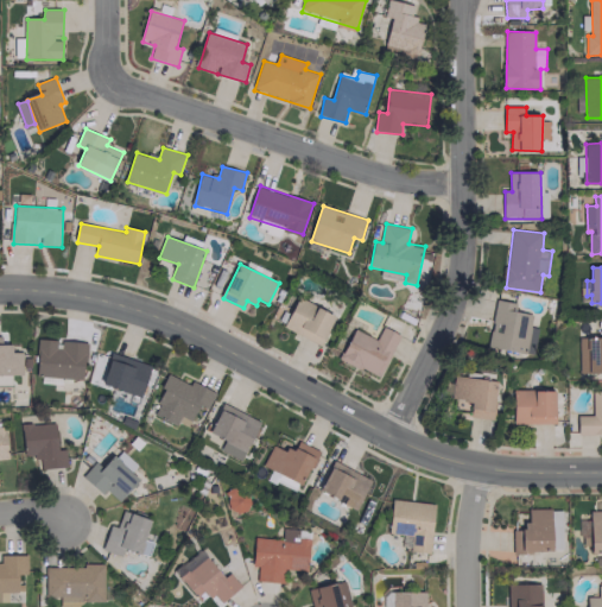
[(323,346),(337,315),(299,298),(285,328),(323,346)]
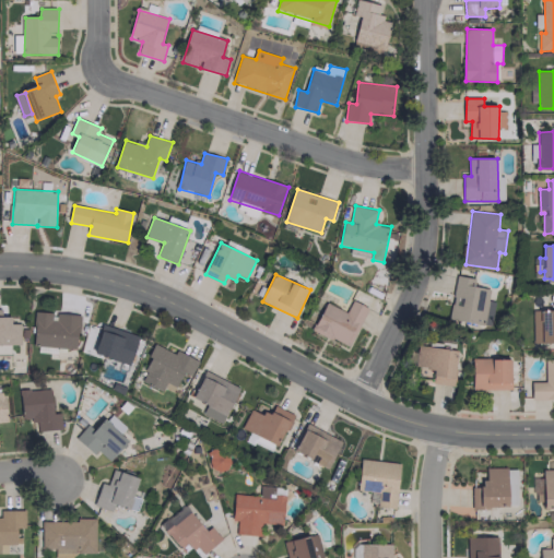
[(452,319),(494,324),(497,301),(491,301),(492,289),(475,287),(476,280),(457,276),(452,319)]
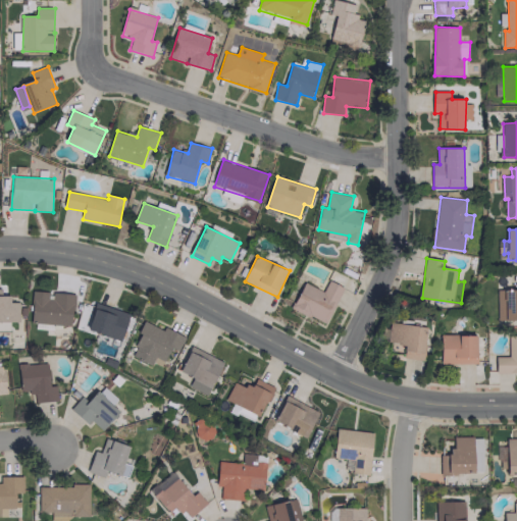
[(305,282),(294,309),(328,324),(346,288),(330,281),(325,292),(305,282)]
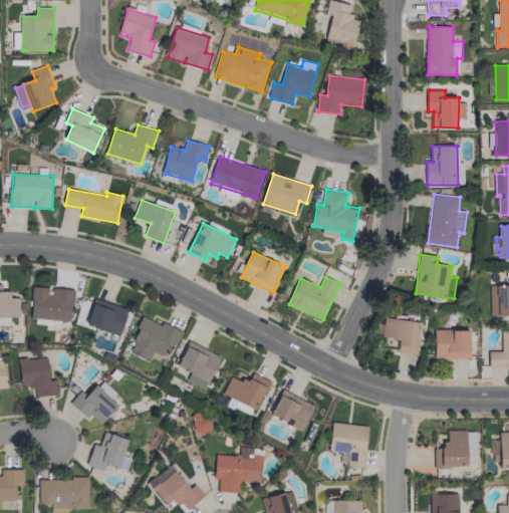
[(21,298),(12,298),(12,291),(3,291),(3,284),(0,284),(0,317),(21,317),(21,298)]
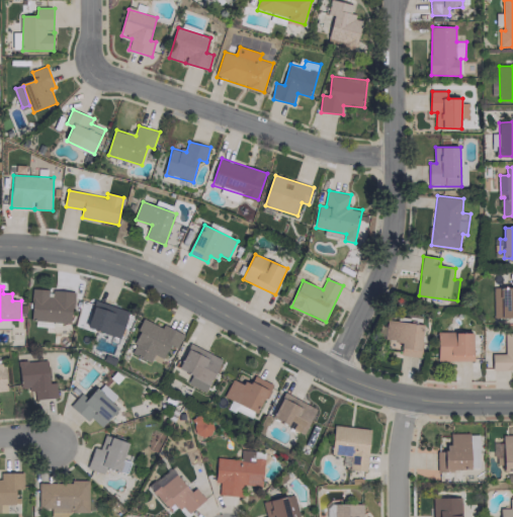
[(512,287),(495,288),(496,319),(512,318),(512,287)]
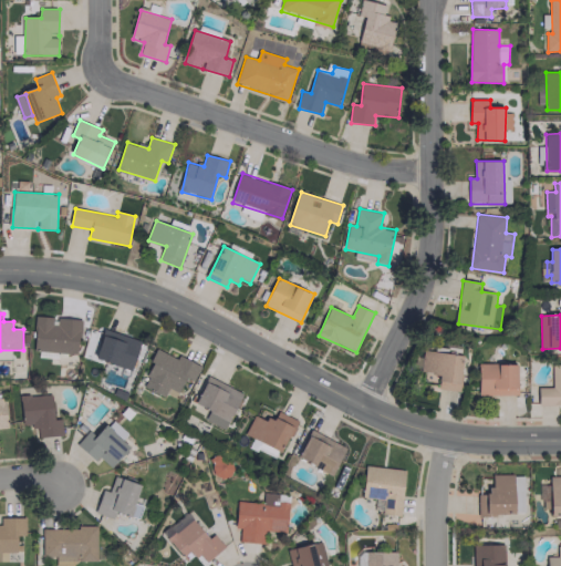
[(81,353),(82,319),(56,318),(38,317),(37,351),(81,353)]
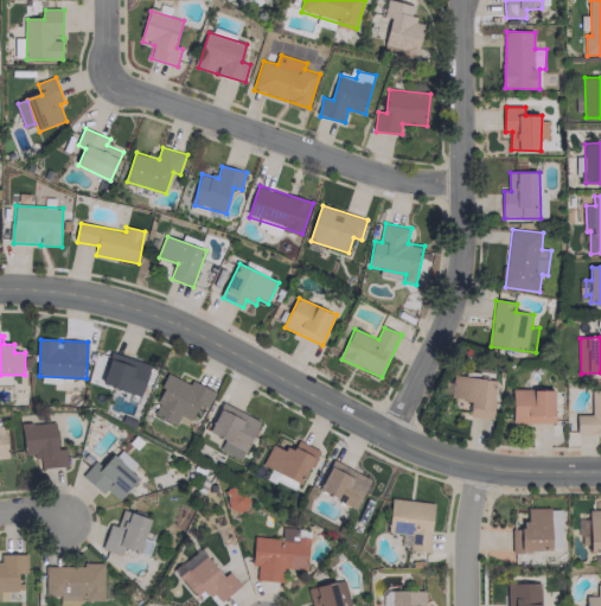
[(145,395),(152,363),(112,355),(104,387),(145,395)]
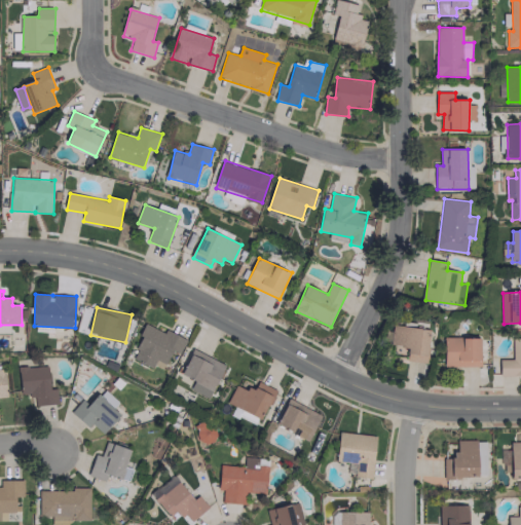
[(134,357),(163,372),(174,351),(181,354),(188,340),(168,330),(166,333),(150,325),(134,357)]
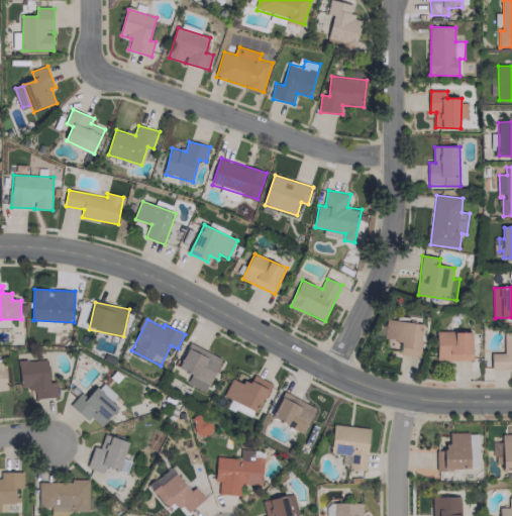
[(474,332),(438,332),(438,360),(474,362),(474,332)]
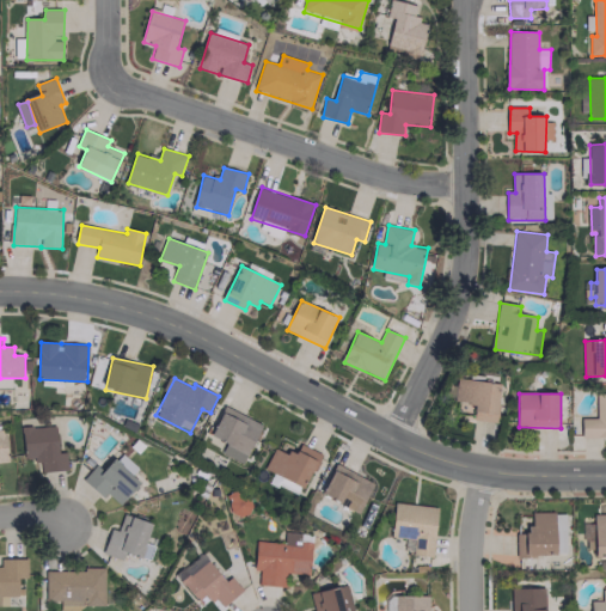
[(605,393),(599,395),(599,419),(583,419),(585,438),(605,437),(605,393)]
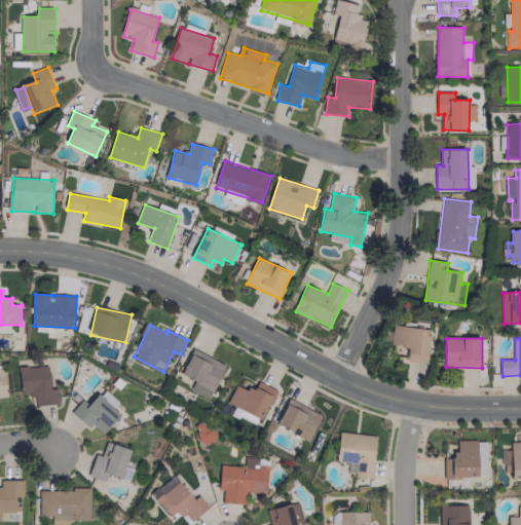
[(211,399),(227,366),(195,349),(182,374),(197,382),(193,389),(211,399)]
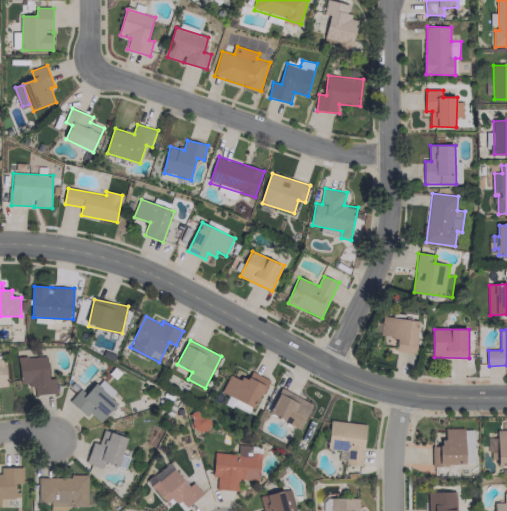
[(0,389),(9,389),(7,357),(0,357),(0,389)]
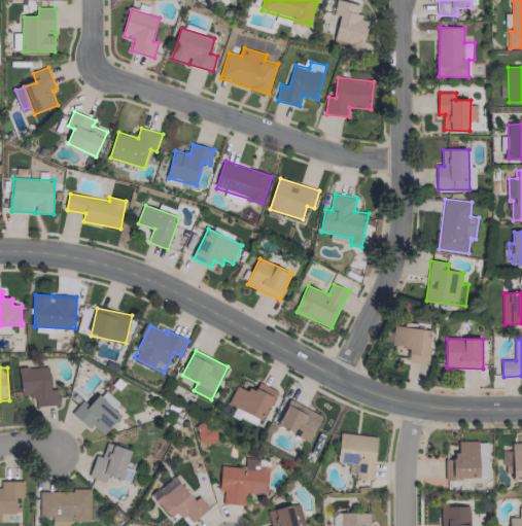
[(38,407),(60,406),(60,389),(53,390),(50,367),(22,369),(23,397),(37,396),(38,407)]
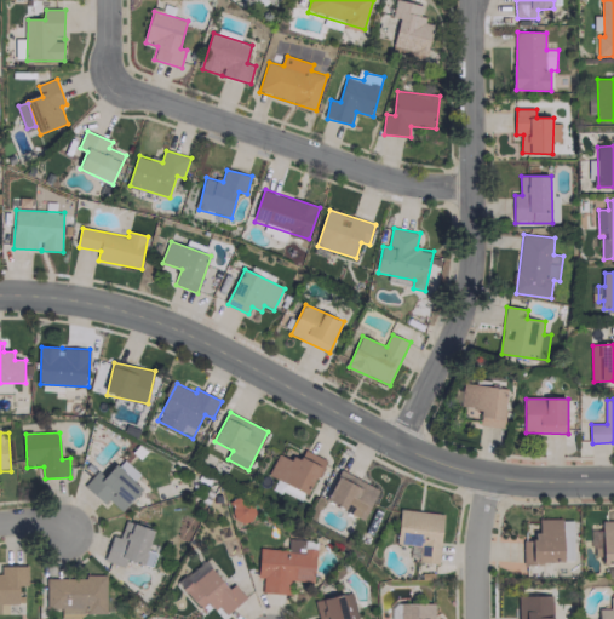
[(271,477),(311,494),(326,459),(307,451),(302,463),(280,453),(271,477)]
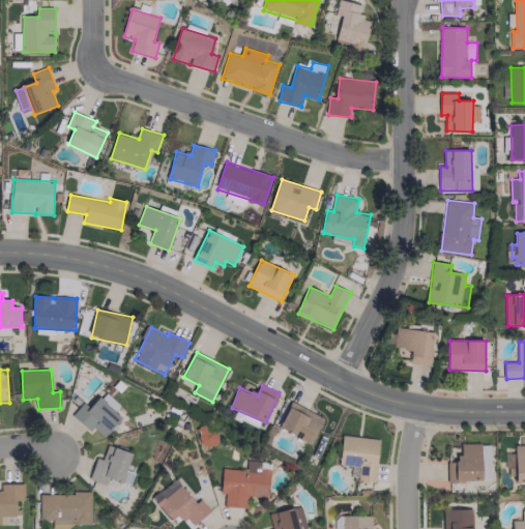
[(91,408),(86,403),(74,415),(92,433),(95,429),(106,437),(123,418),(100,398),(91,408)]
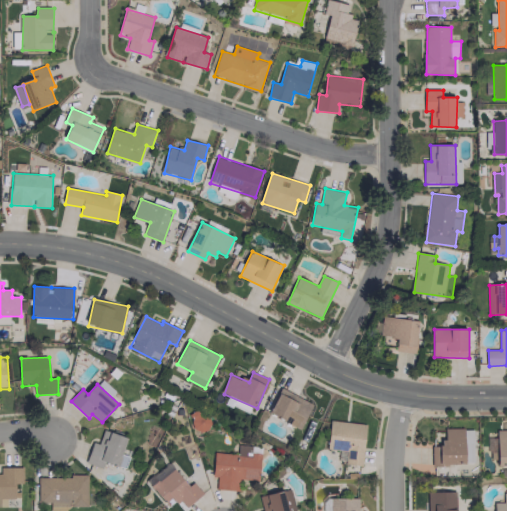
[(314,405),(284,388),(270,413),(301,429),(314,405)]
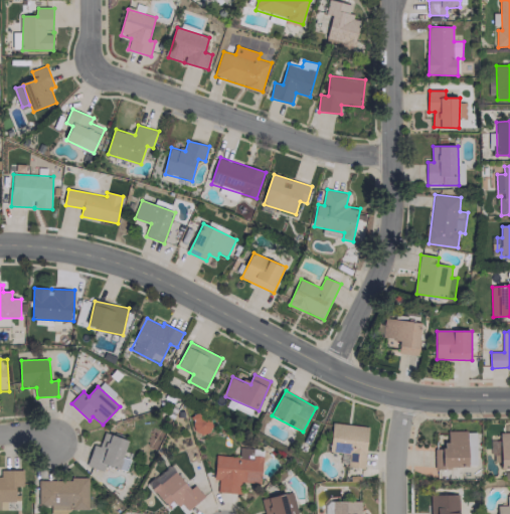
[(366,469),(369,426),(333,423),(332,452),(351,454),(350,468),(366,469)]
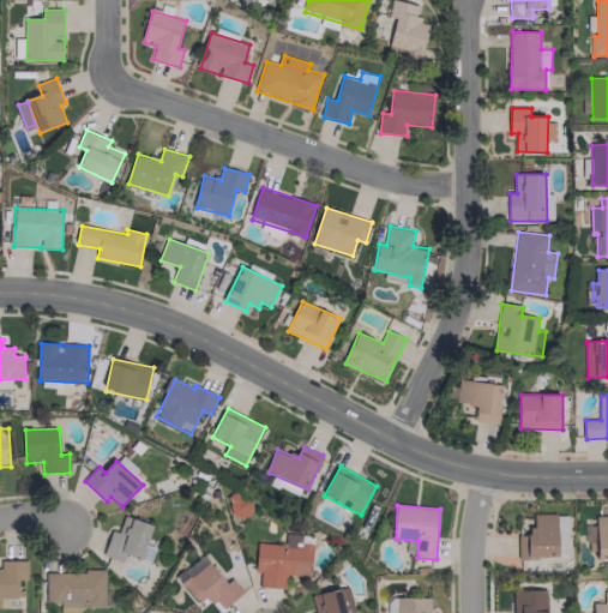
[(521,536),(521,559),(559,558),(558,515),(534,515),(535,536),(521,536)]
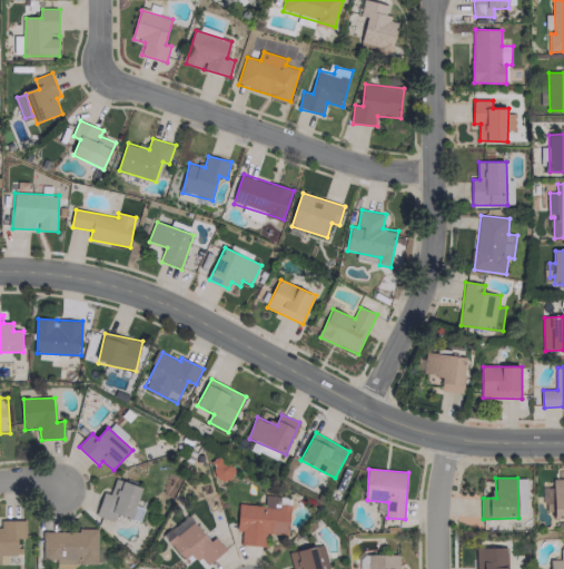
[(106,492),(98,516),(116,521),(118,514),(141,521),(145,509),(137,507),(142,488),(117,479),(112,496),(106,492)]
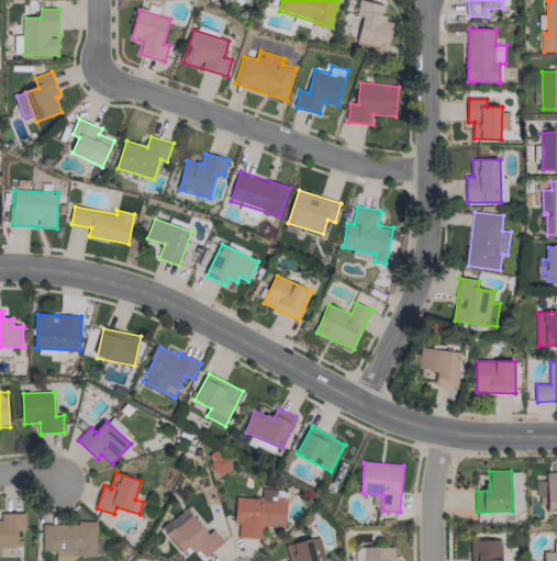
[(556,473),(548,473),(547,513),(556,512),(556,473)]
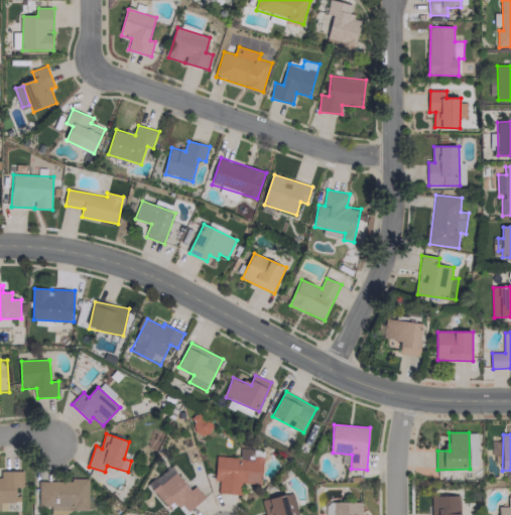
[(263,485),(265,451),(243,449),(243,458),(218,457),(217,481),(221,481),(220,494),(242,495),(243,483),(263,485)]
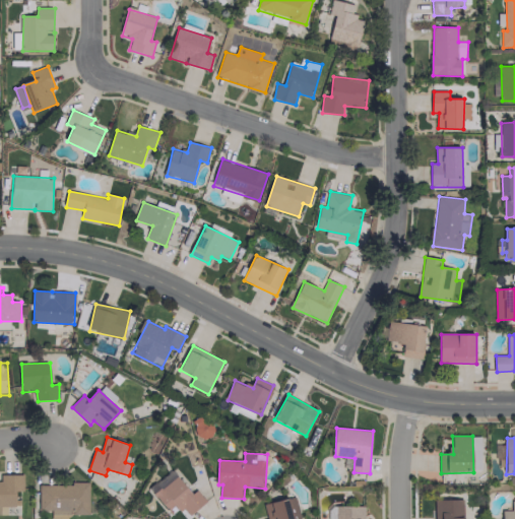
[(178,476),(173,470),(152,489),(156,494),(178,476)]
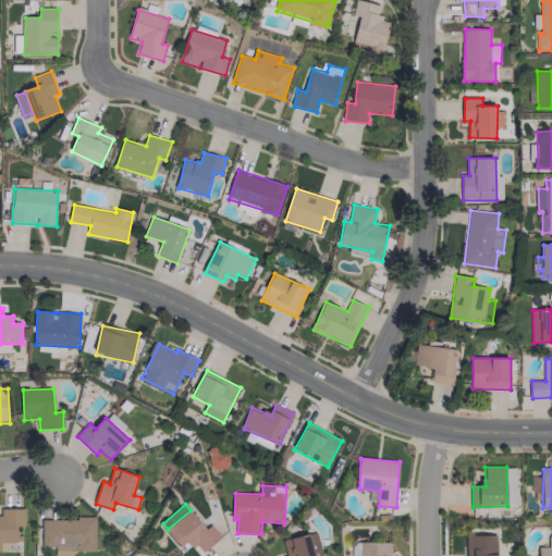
[(0,508),(0,552),(19,552),(19,527),(27,527),(27,508),(1,508),(1,509),(0,508)]
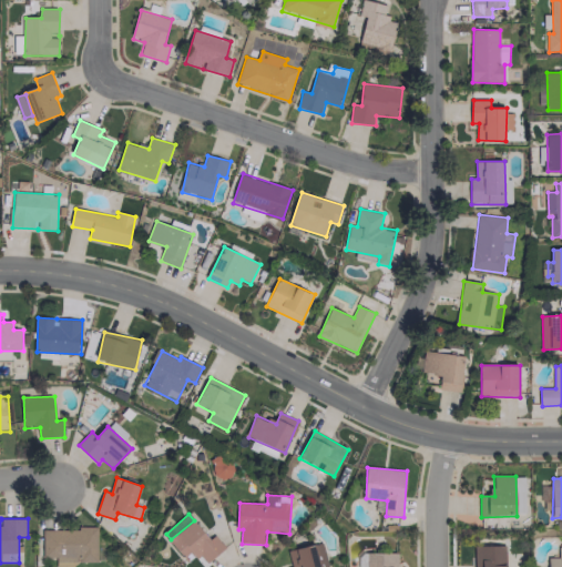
[(208,565),(227,547),(216,535),(212,539),(195,520),(171,542),(190,563),(198,554),(208,565)]
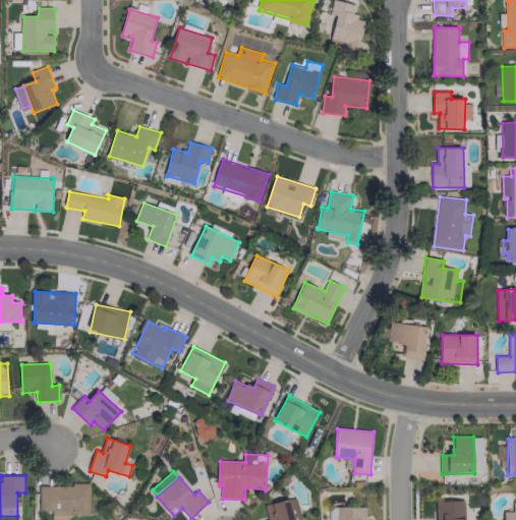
[(91,515),(92,483),(74,483),(74,486),(42,486),(41,514),(91,515)]
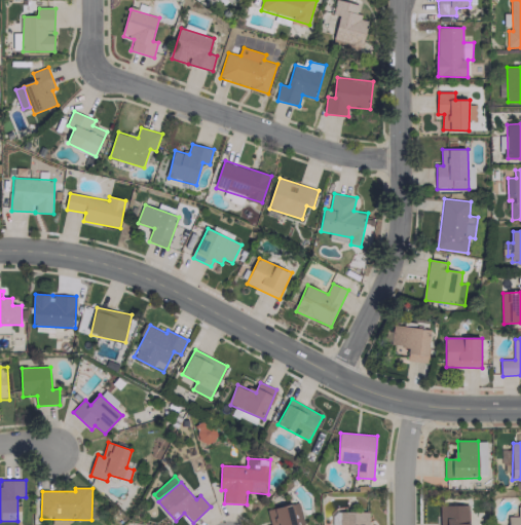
[(305,524),(303,503),(269,509),(272,524),(305,524)]
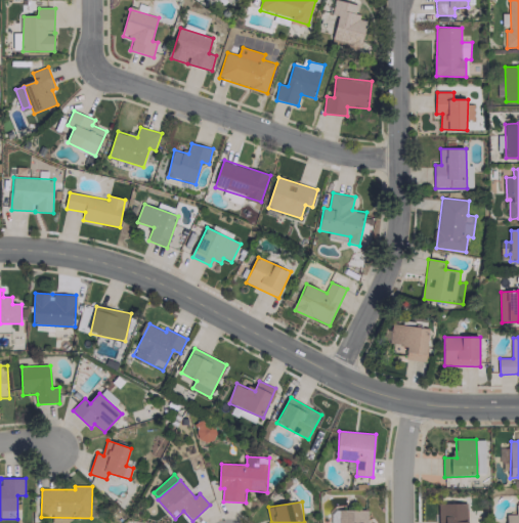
[(468,522),(469,504),(440,504),(439,522),(468,522)]
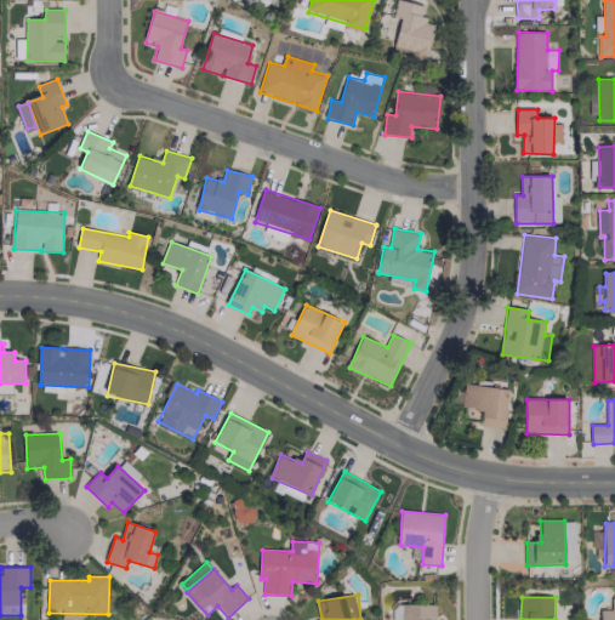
[(614,598),(614,610),(603,610),(602,619),(614,619),(614,598)]
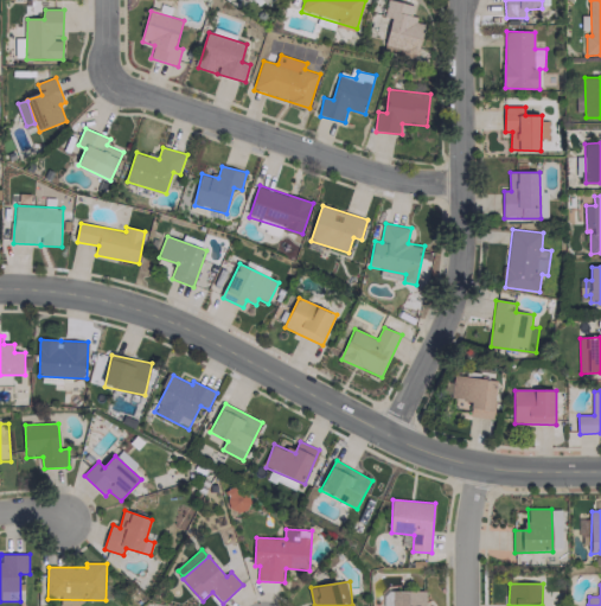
[(427,605),(427,591),(395,592),(394,605),(427,605)]
